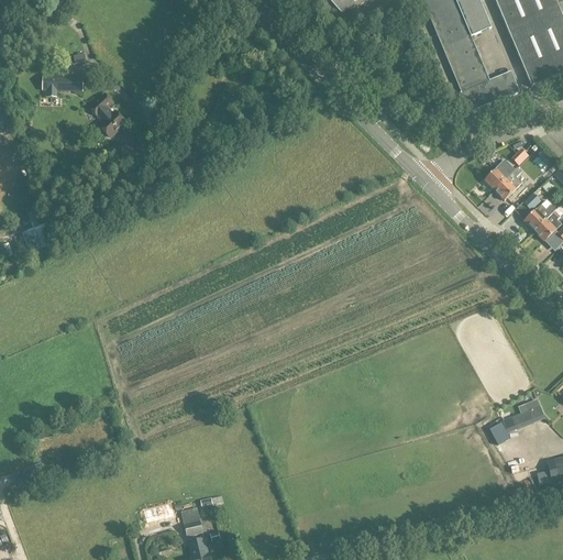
[(489,79),(471,35),(490,26),(479,0),(349,0),(352,7),(367,0),(422,0),(461,90),(460,91),(468,111),(519,90),(510,69),(489,79)]
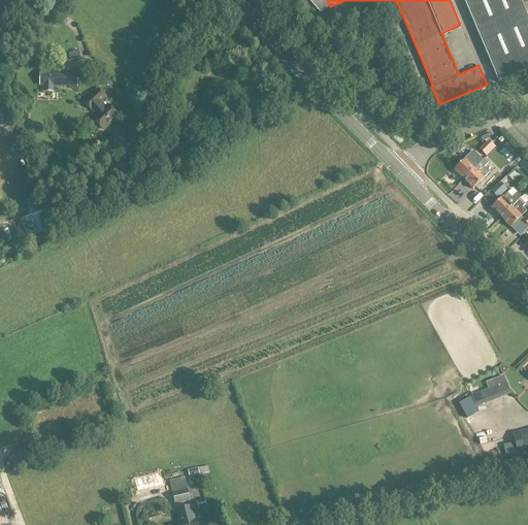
[(527,14),(527,11),(527,10),(527,0),(464,0),(498,80),(527,67),(527,14)]
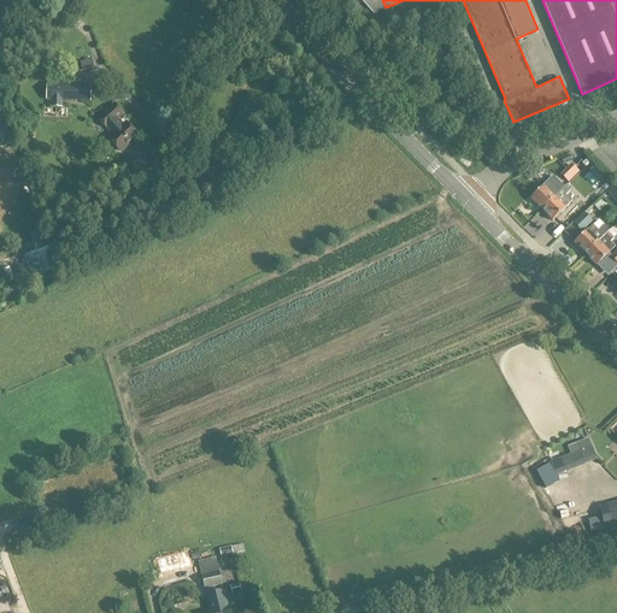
[(76,83),(47,82),(46,96),(75,98),(76,83)]
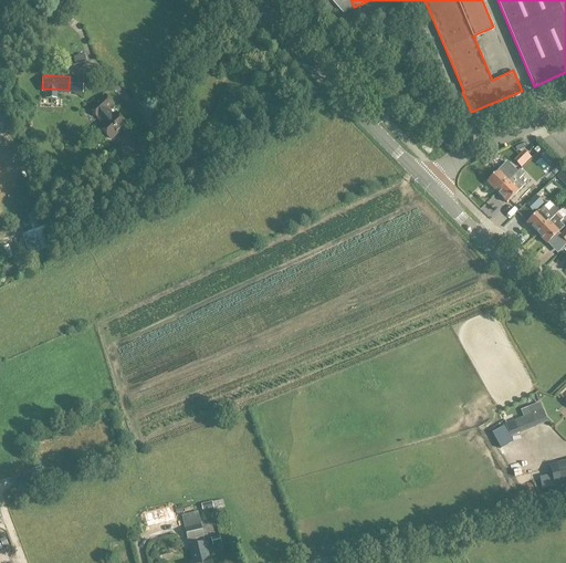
[(113,113),(107,106),(113,101),(105,93),(91,106),(104,122),(101,125),(111,136),(126,122),(115,111),(113,113)]
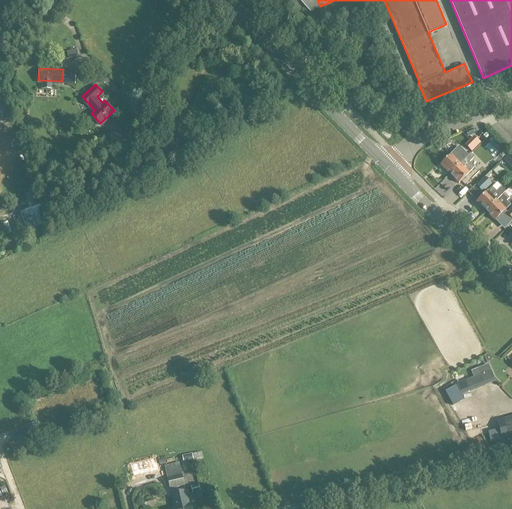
[(6,101),(0,103),(0,117),(11,113),(6,101)]
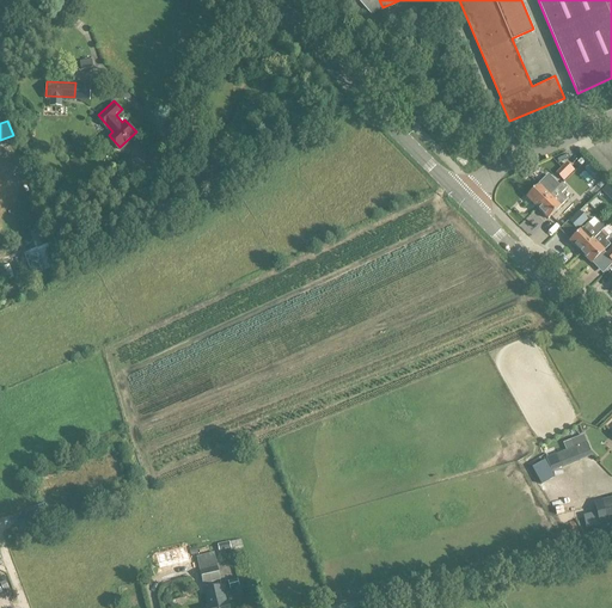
[(548,163),(556,157),(554,152),(544,157),(548,163)]
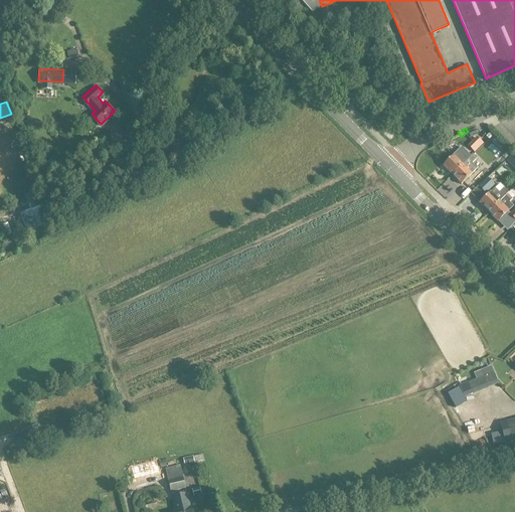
[(471,153),(481,144),(476,140),(467,149),(471,153)]
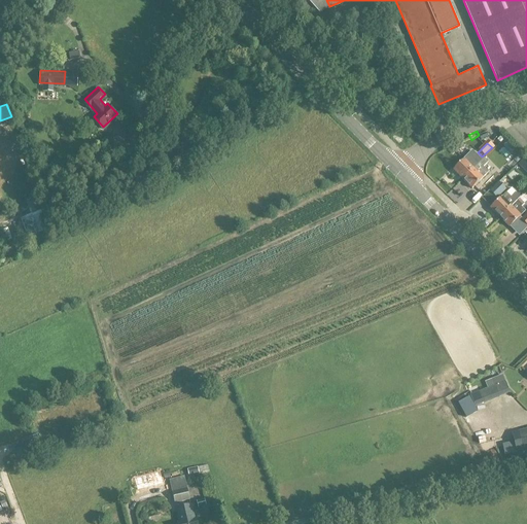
[(453,168),(462,177),(473,166),(464,156),(453,168)]
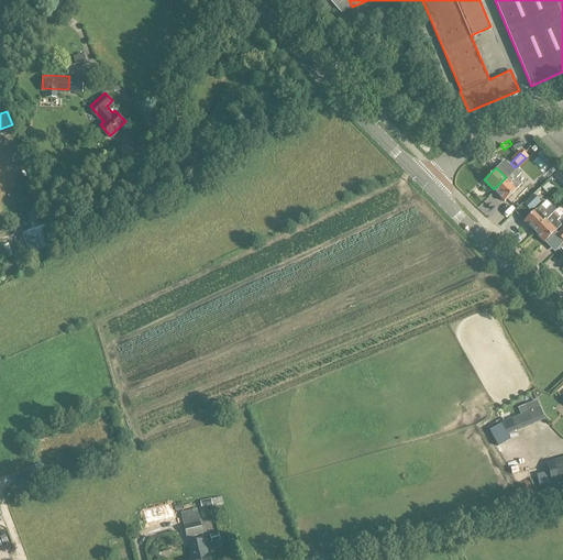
[(504,199),(516,188),(506,177),(494,189),(504,199)]
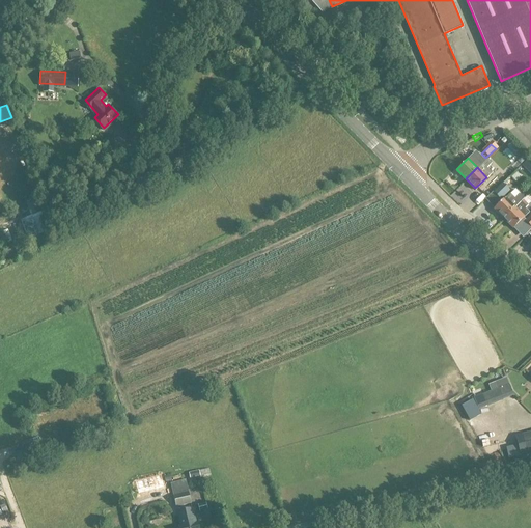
[(503,182),(494,191),(501,198),(510,189),(503,182)]
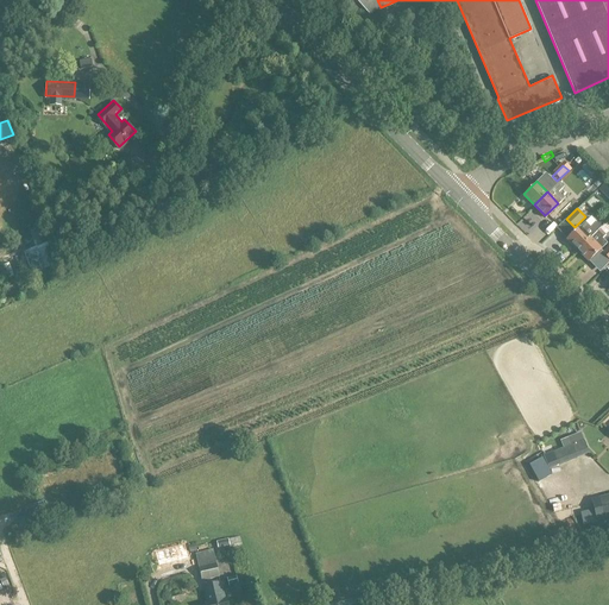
[(579,226),(579,225),(566,238),(577,249),(590,237),(595,231),(600,226),(601,226),(596,221),(591,226),(585,220),(579,226)]
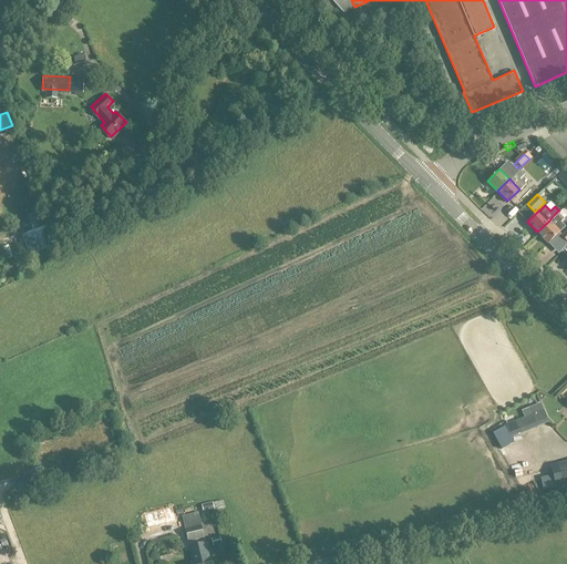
[(559,221),(564,216),(558,211),(554,215),(559,221)]
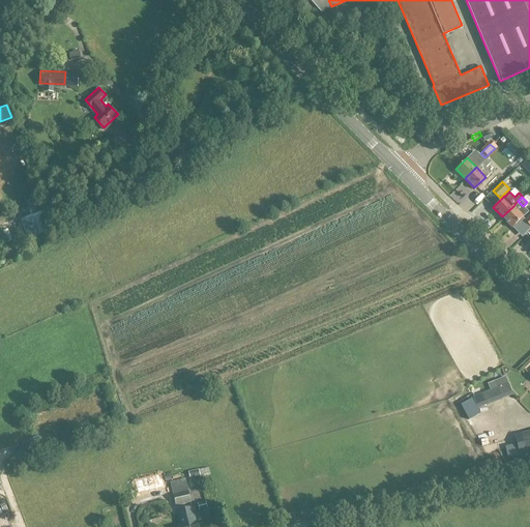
[(512,226),(523,215),(513,206),(502,216),(512,226)]
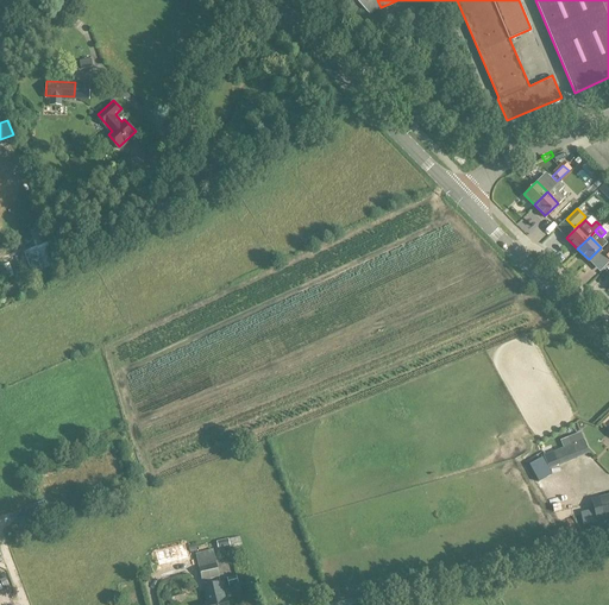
[(37,245),(44,268),(60,262),(51,239),(37,245)]
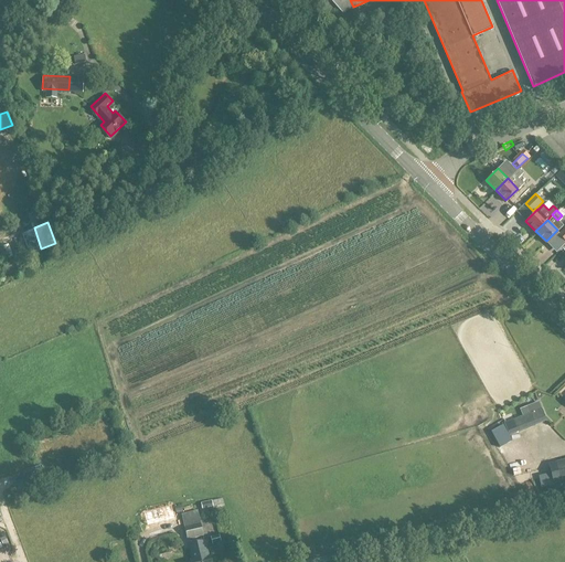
[(514,417),(518,425),(534,419),(532,414),(541,411),(539,405),(530,409),(530,411),(514,417)]
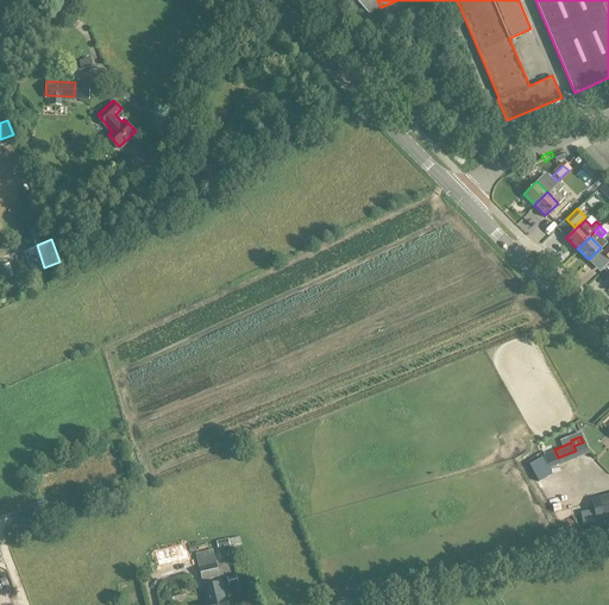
[(219,546),(224,569),(238,566),(232,542),(219,546)]
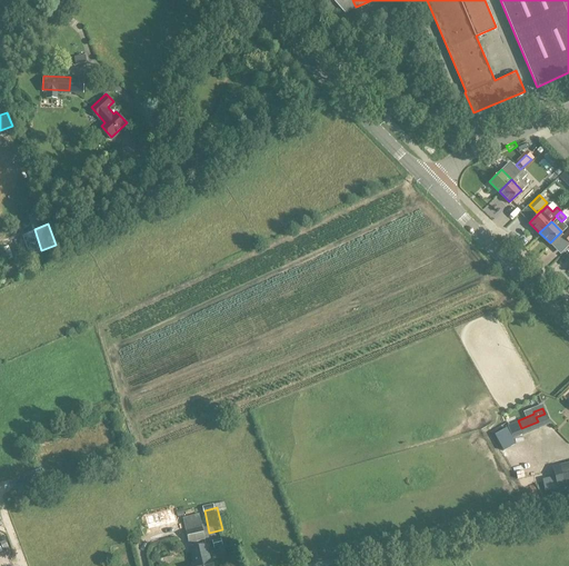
[(146,515),(149,526),(167,520),(163,509),(146,515)]
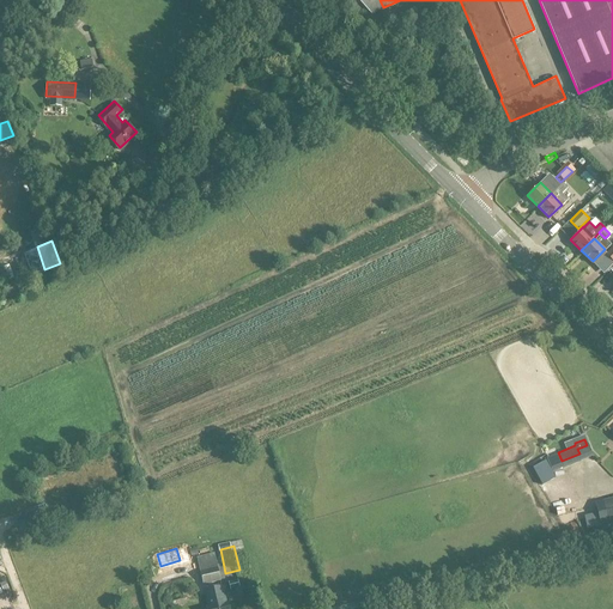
[(204,582),(220,578),(214,550),(196,555),(204,582)]
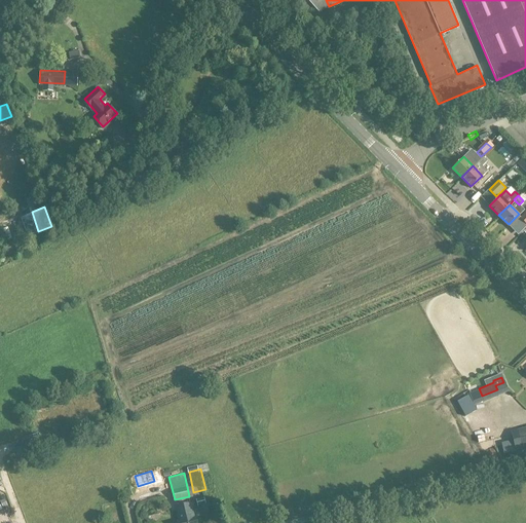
[(197,522),(195,515),(193,516),(190,502),(176,506),(179,519),(177,520),(178,522),(197,522)]
